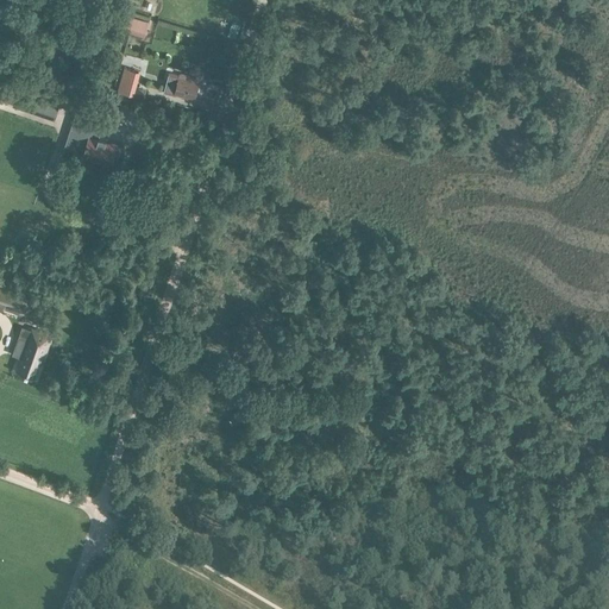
[(130,33),(133,18),(125,16),(119,30),(130,33)]
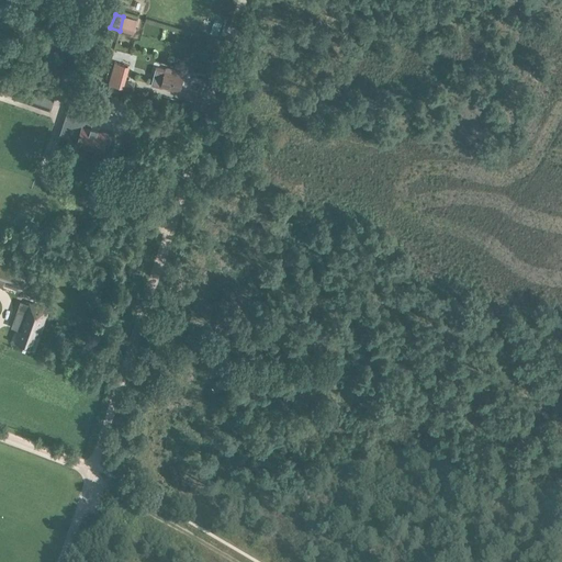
[(114,62),(113,62),(108,81),(107,83),(108,83),(122,88),(125,78),(128,65),(114,62)]
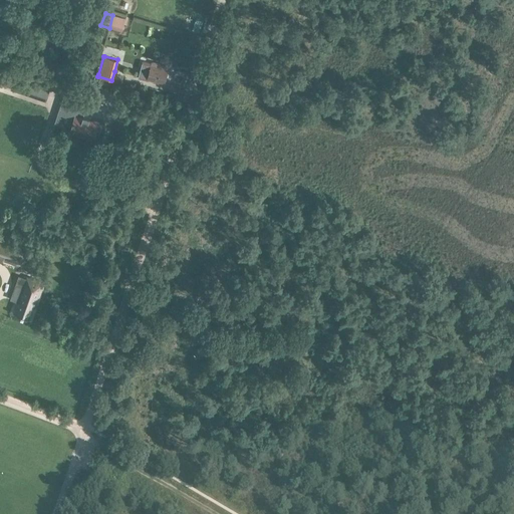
[(141,76),(148,78),(164,82),(164,81),(169,82),(172,70),(167,69),(167,68),(152,65),(151,66),(144,64),(141,76)]
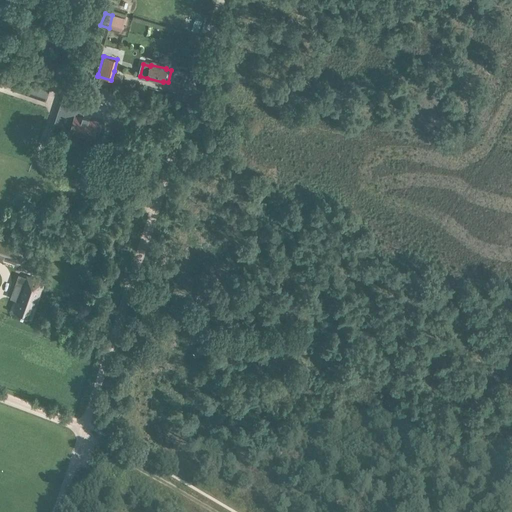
[(14,77),(10,89),(35,97),(39,85),(14,77)]
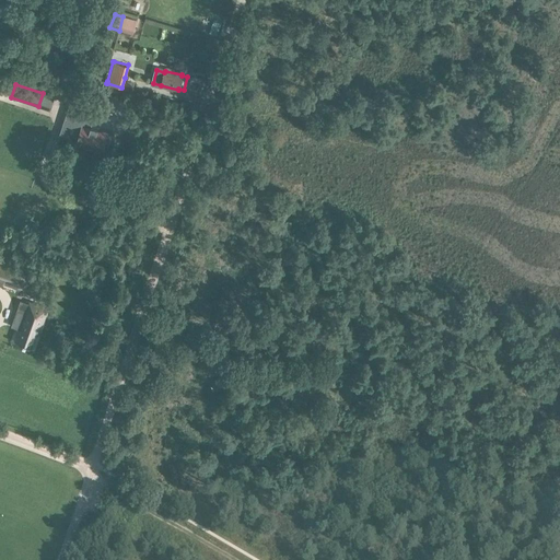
[(66,108),(62,120),(73,124),(68,142),(76,144),(93,151),(100,153),(101,151),(105,152),(105,150),(109,138),(105,137),(106,136),(96,132),(97,129),(91,127),(91,128),(82,126),(85,115),(66,108)]
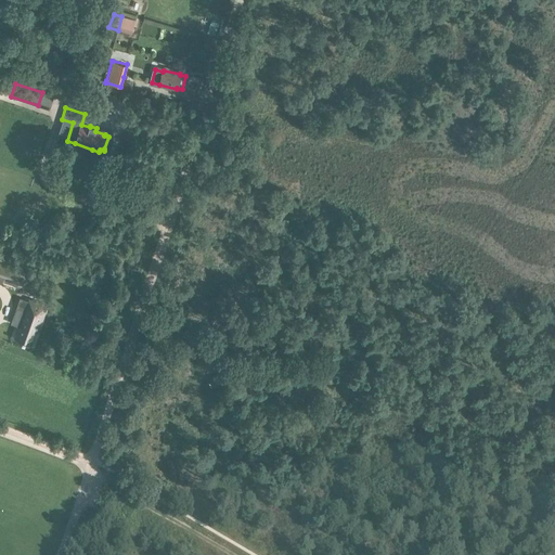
[(0,263),(0,280),(17,286),(22,283),(24,276),(22,271),(0,263)]
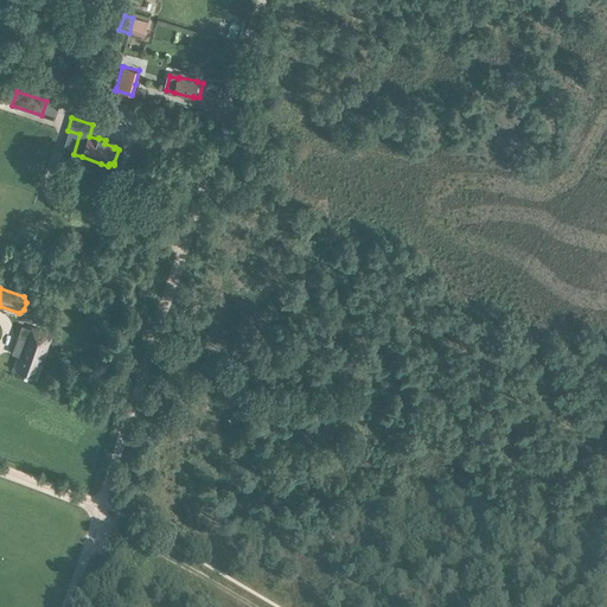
[(18,334),(14,347),(24,350),(21,356),(17,371),(34,377),(42,357),(43,358),(51,334),(31,327),(27,338),(18,334)]
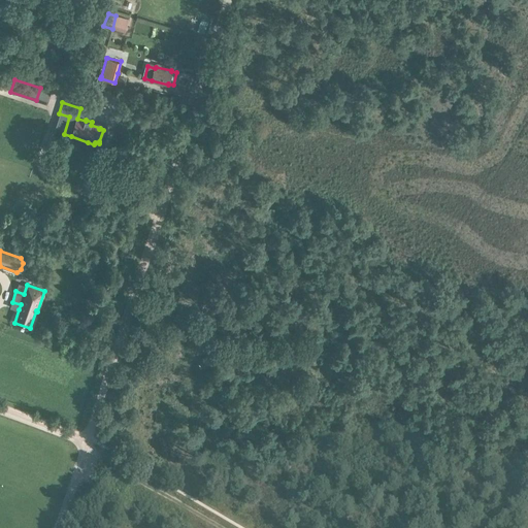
All buildings are outlined.
